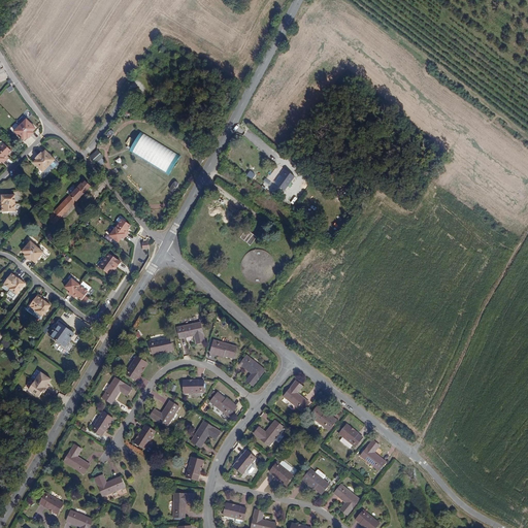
[(25,118),(13,129),(23,139),(26,136),(27,137),(33,131),(31,130),(34,127),(25,118)]
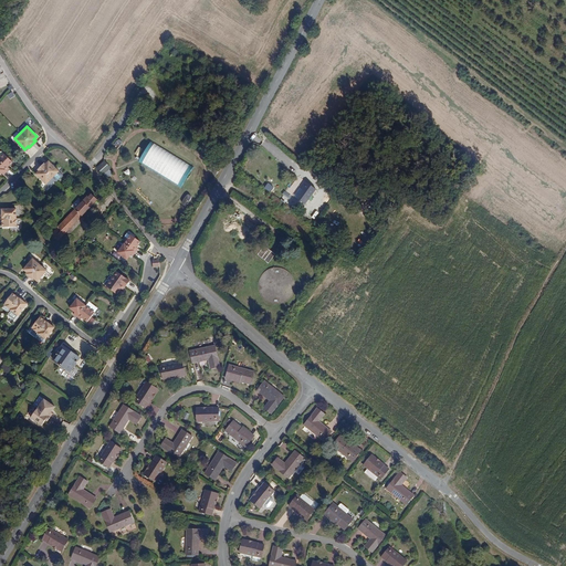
[(155,144),(142,164),(178,186),(192,166),(155,144)]
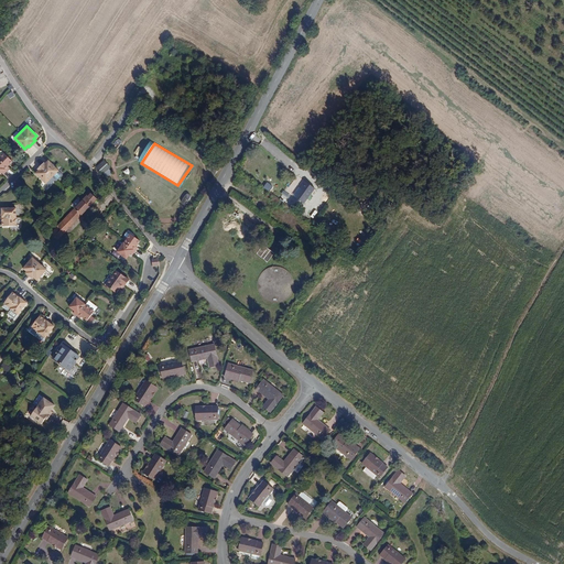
[(0,152),(0,170),(1,172),(8,166),(7,164),(11,160),(2,150),(0,152)]
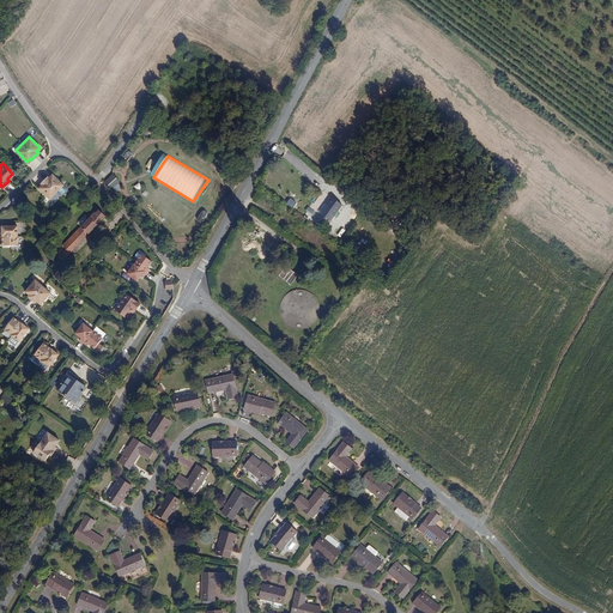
[(47,175),(40,182),(41,183),(37,187),(48,198),(62,184),(52,173),(48,176),(47,175)]
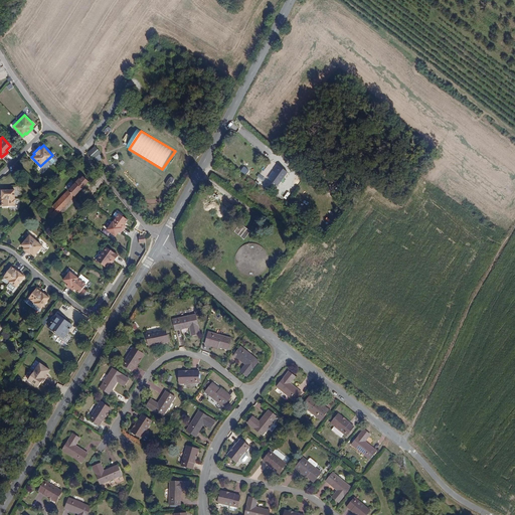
[(100,154),(102,153),(95,146),(88,152),(97,163),(103,158),(100,154)]
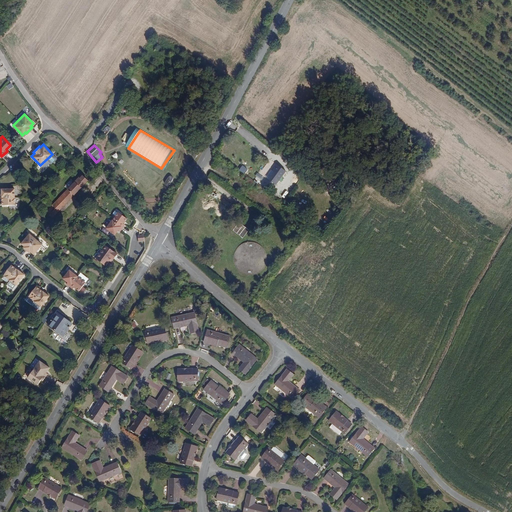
[(51,216),(87,180),(82,175),(80,177),(78,176),(73,180),(75,182),(67,189),(68,190),(46,212),(51,216)]
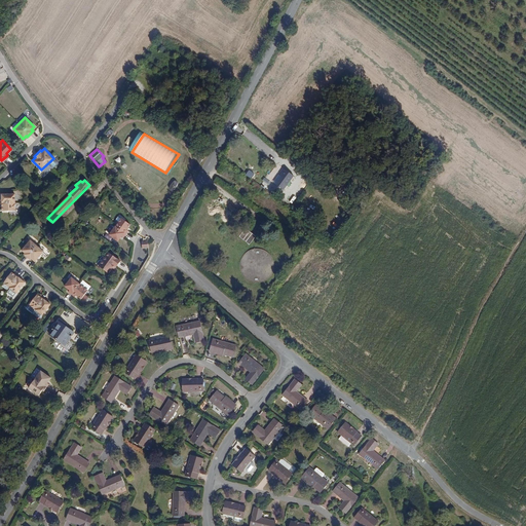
[(14,192),(1,193),(1,197),(0,196),(0,204),(1,205),(1,210),(14,210),(14,192)]
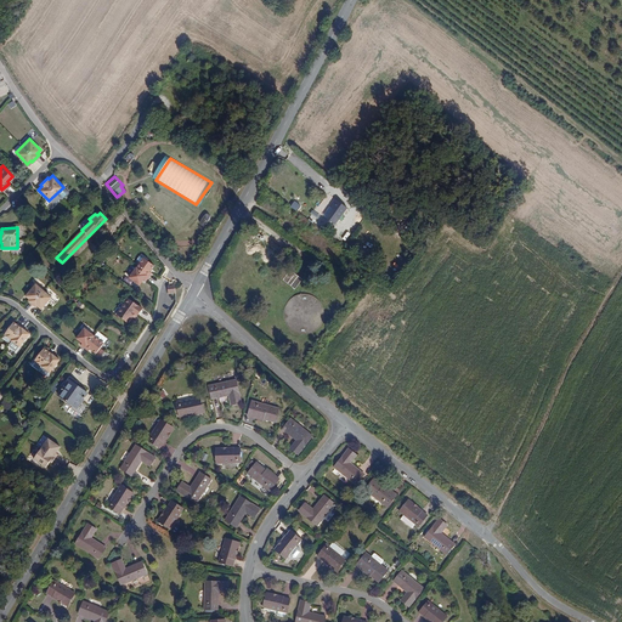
[(142,256),(129,276),(139,283),(143,277),(145,278),(151,271),(148,270),(153,264),(142,256)]
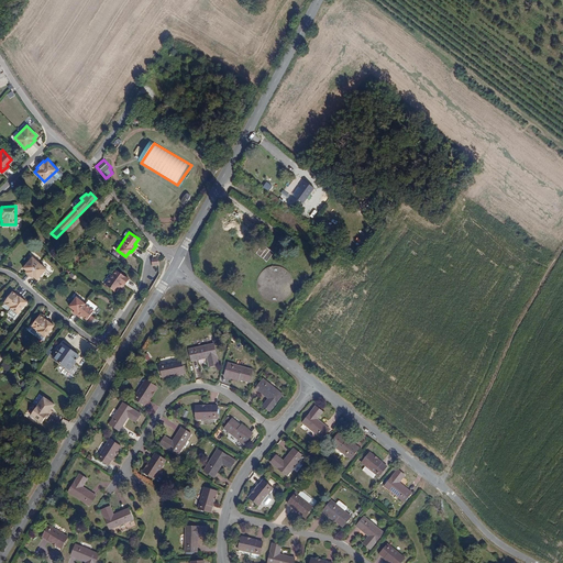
[(268,262),(274,252),(262,245),(256,254),(268,262)]
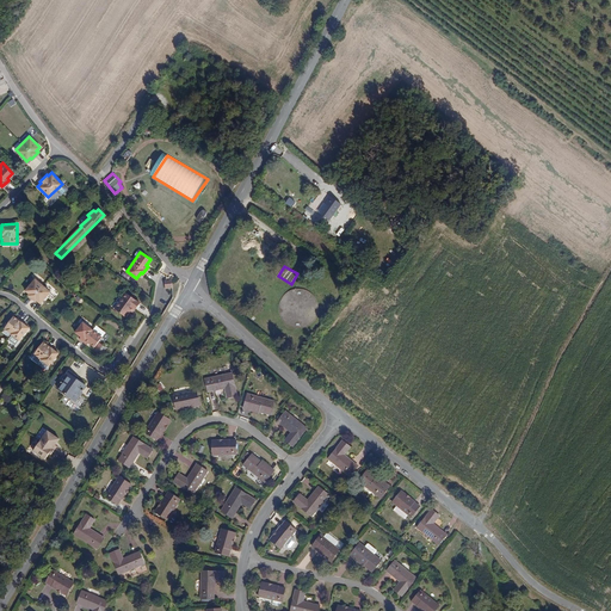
[(48,290),(34,278),(23,289),(26,292),(25,294),(32,300),(34,298),(38,302),(48,290)]
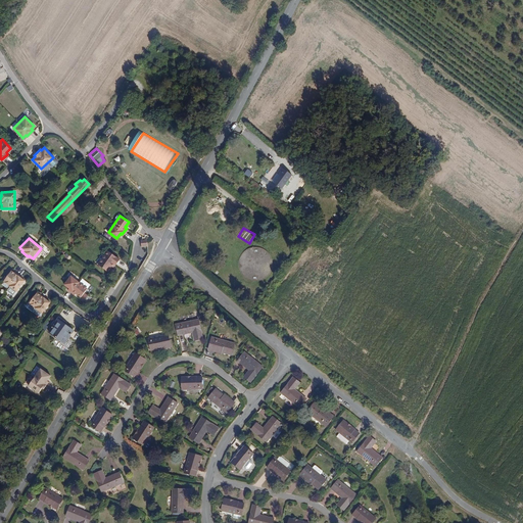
[(107,249),(96,264),(105,271),(111,263),(113,265),(119,258),(107,249)]
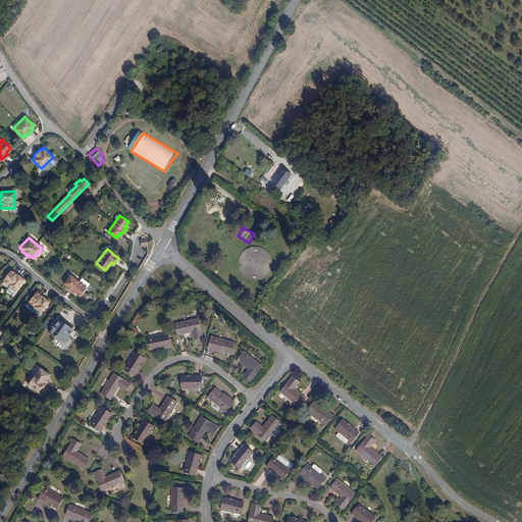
[(20,274),(13,269),(12,271),(9,268),(1,278),(14,289),(22,278),(19,276),(20,274)]
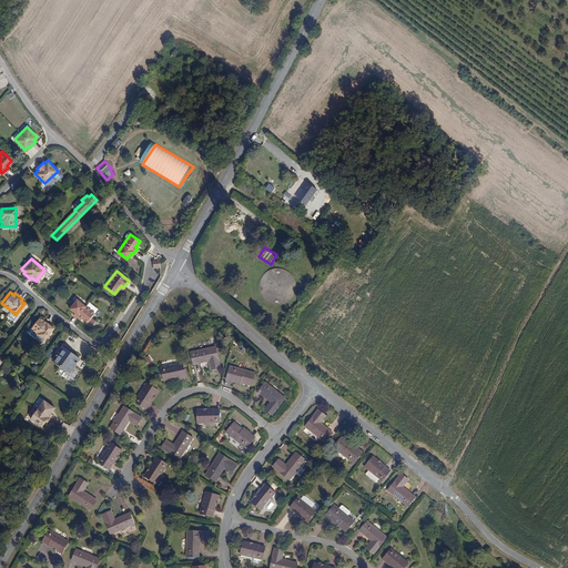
[(93,313),(75,298),(68,308),(73,313),(72,314),(79,320),(80,317),(85,322),(93,313)]
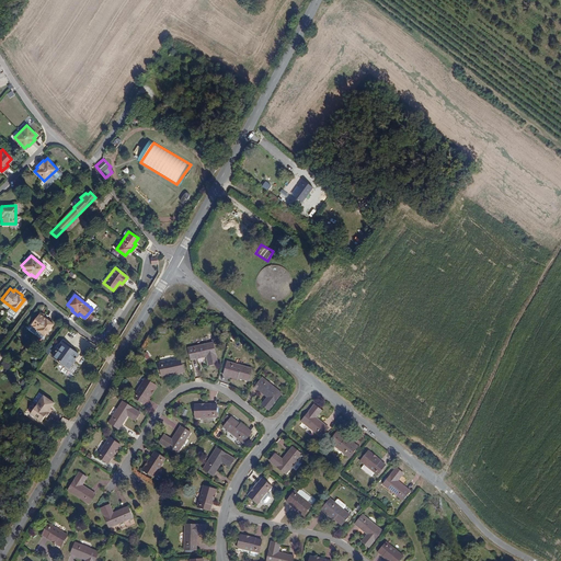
[(41,315),(37,312),(29,323),(43,334),(50,323),(47,321),(48,319),(42,313),(41,315)]
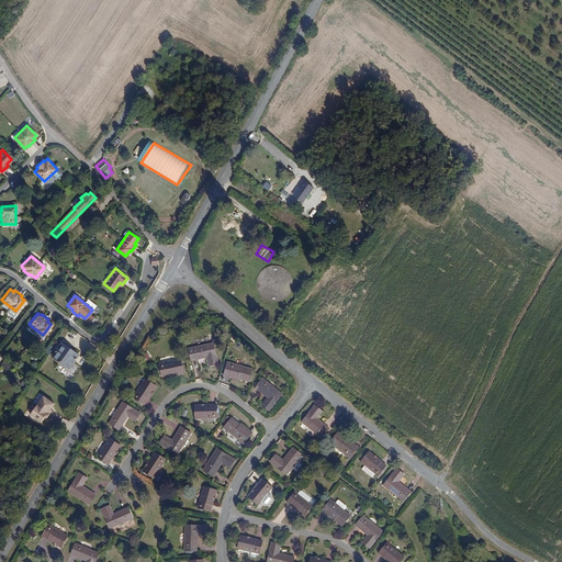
[(214,343),(189,348),(191,360),(206,357),(209,366),(217,363),(214,343)]
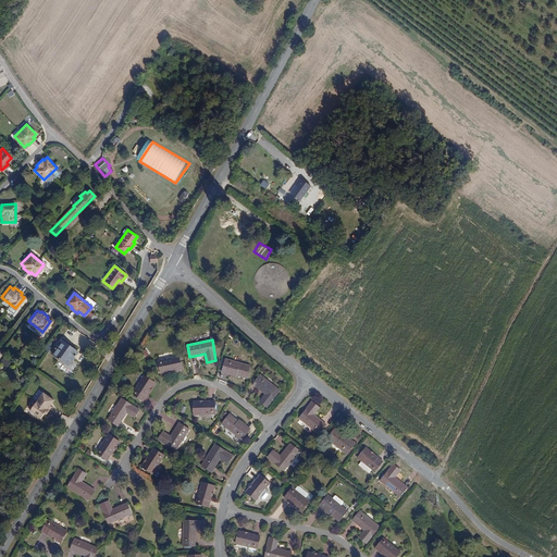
[(52,353),(69,364),(79,353),(62,341),(52,353)]
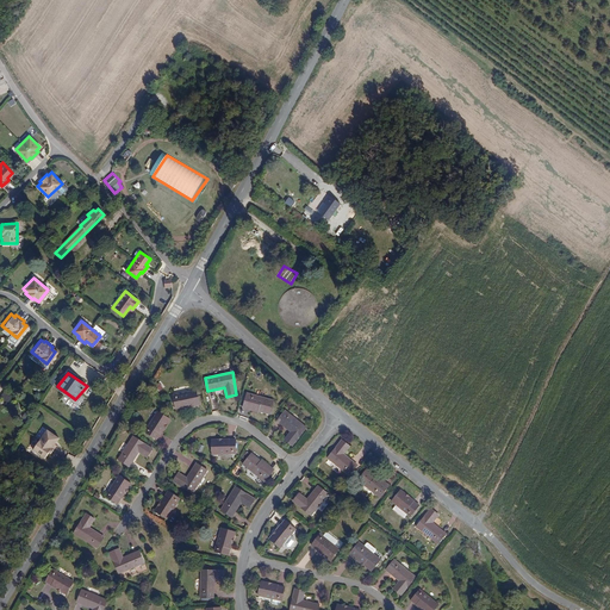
[(8,403),(13,397),(5,391),(0,397),(8,403)]
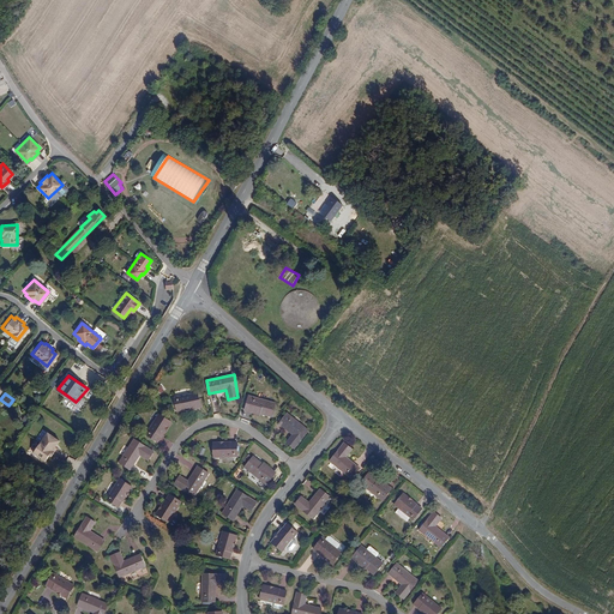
[(198,393),(175,397),(178,411),(200,407),(198,393)]
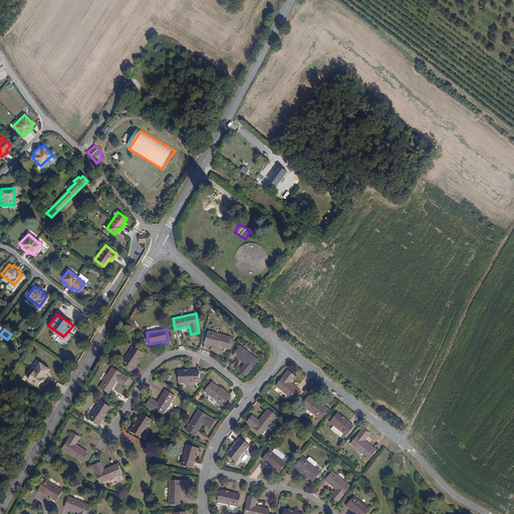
[(180,346),(184,344),(180,329),(176,330),(180,346)]
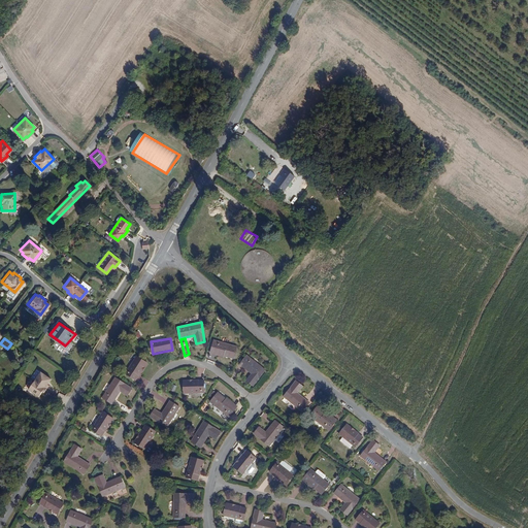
[(237,347),(213,340),(210,352),(233,359),(237,347)]
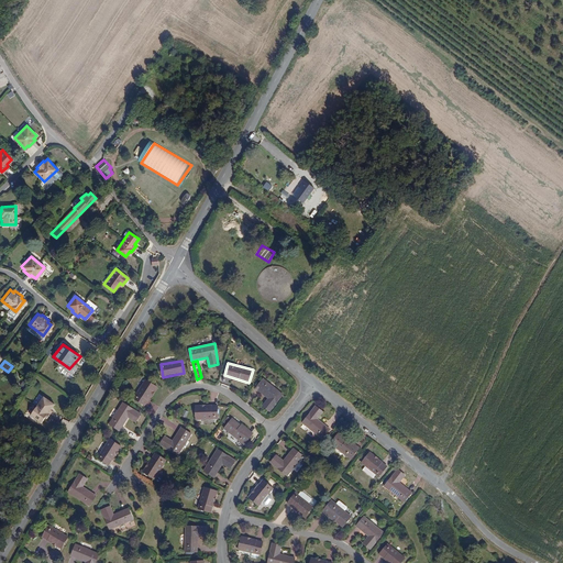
[(263,378),(255,388),(268,398),(263,406),(269,411),(284,395),(263,378)]
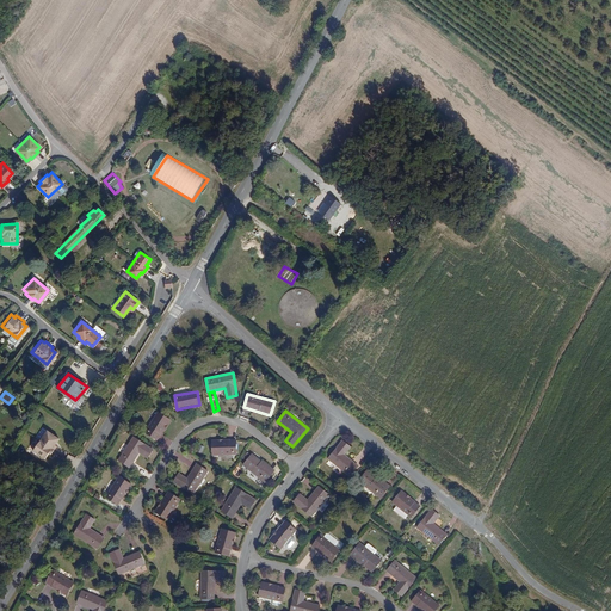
[(171,420),(159,413),(146,433),(158,440),(171,420)]
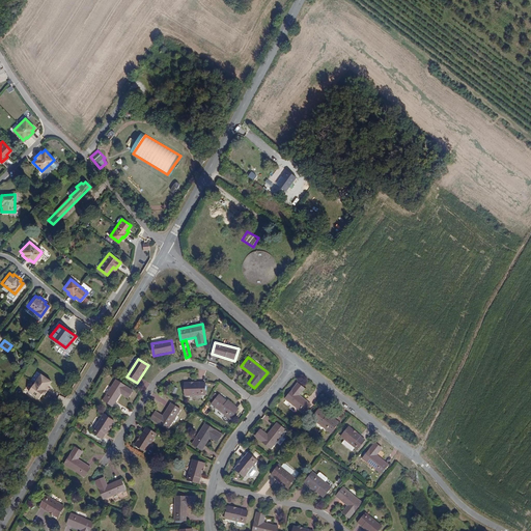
[(29,391),(42,396),(44,390),(46,391),(49,383),(48,382),(50,376),(38,371),(29,391)]
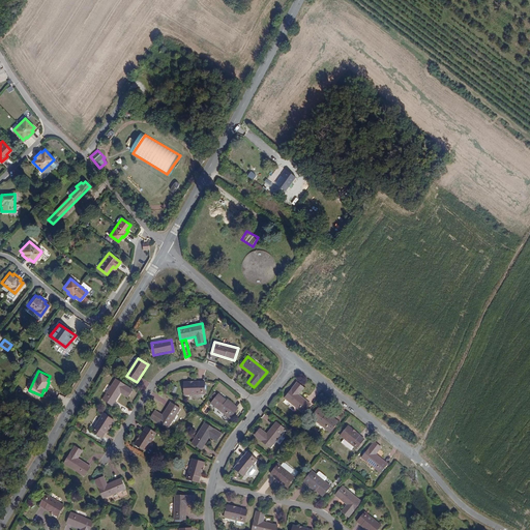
[(134,390),(116,379),(104,399),(113,405),(121,392),(128,396),(134,390)]
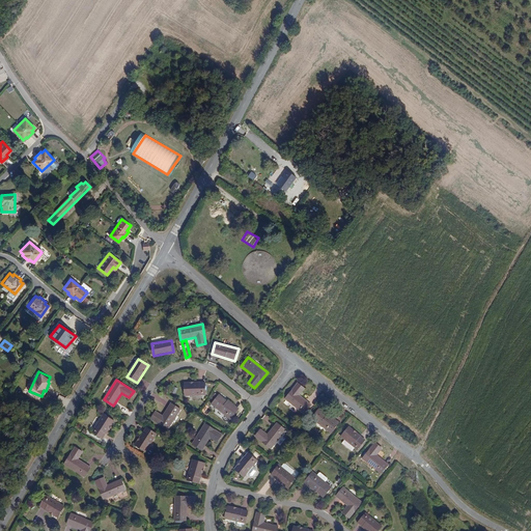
[(204,382),(184,383),(184,395),(204,395),(204,382)]
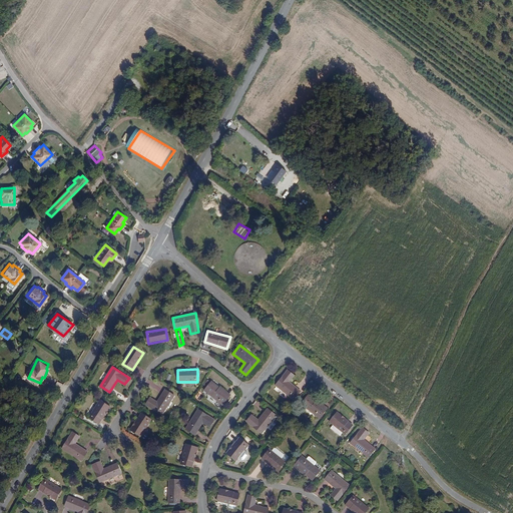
[(295,375),(288,370),(276,385),(294,400),(301,392),(289,382),(295,375)]
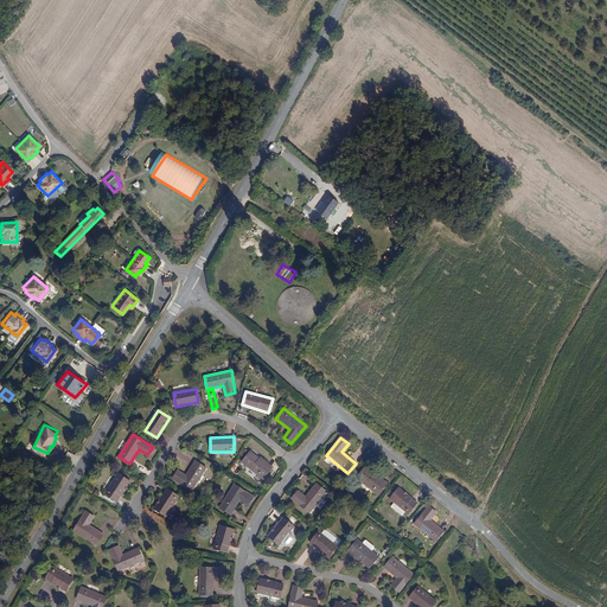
[(272,468),(250,451),(242,461),(263,479),(272,468)]
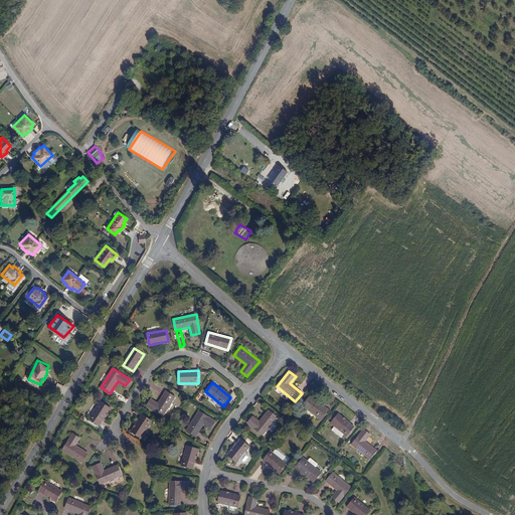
[(151,398),(146,405),(162,416),(175,397),(166,391),(158,402),(151,398)]
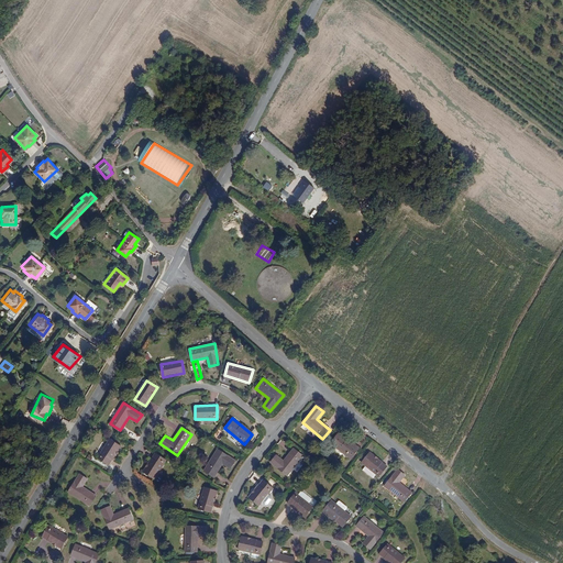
[(360,448),(340,432),(331,442),(352,459),(360,448)]
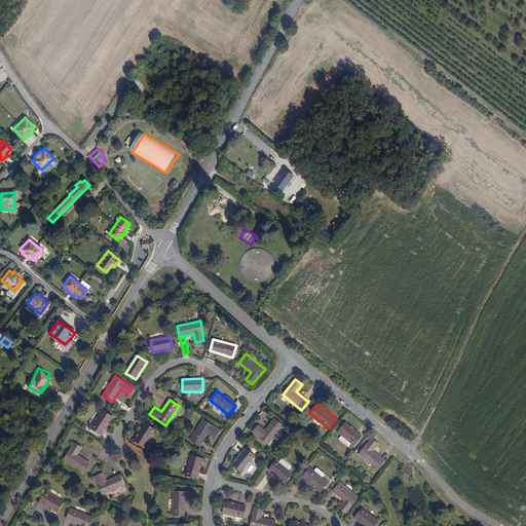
[(103,411),(91,427),(102,435),(113,417),(103,411)]
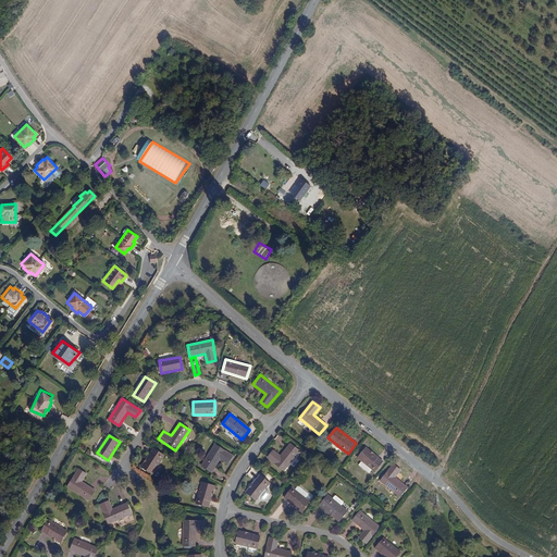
[(233,456),(215,444),(202,466),(212,472),(221,458),(229,463),(233,456)]
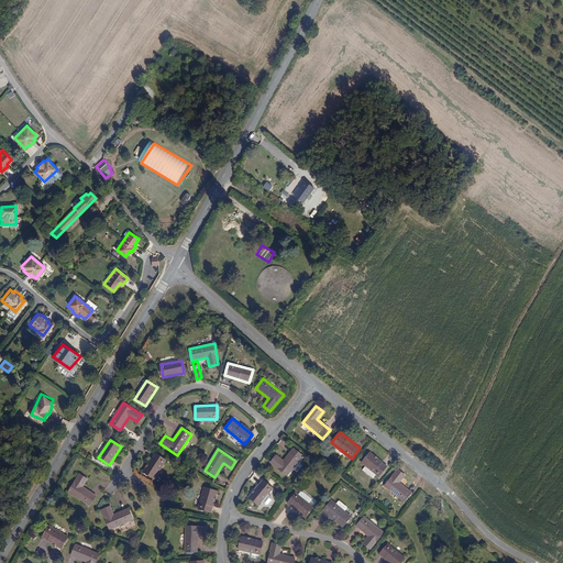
[(287,476),(304,456),(294,449),(285,461),(277,454),(271,462),(287,476)]
